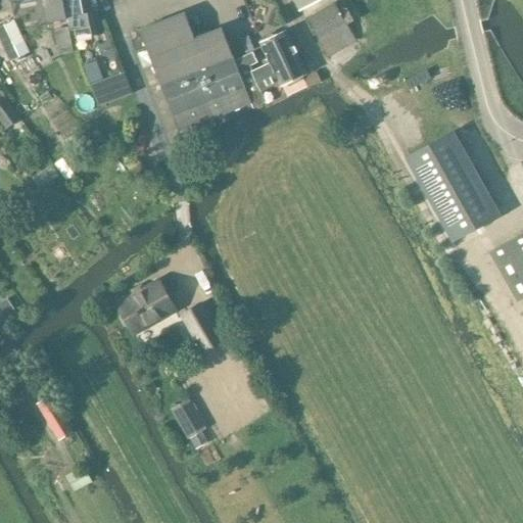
[(64,17),(65,17),(65,16),(61,0),(11,0),(12,3),(29,0),(41,0),(45,24),(65,19),(64,17)]
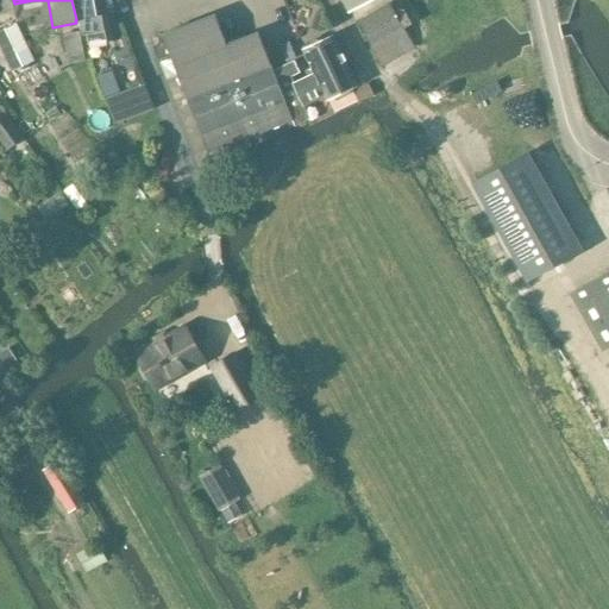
[(76,19),(76,20),(80,20),(82,32),(86,32),(88,41),(105,37),(104,29),(101,14),(96,16),(93,0),(71,0),(76,19)]
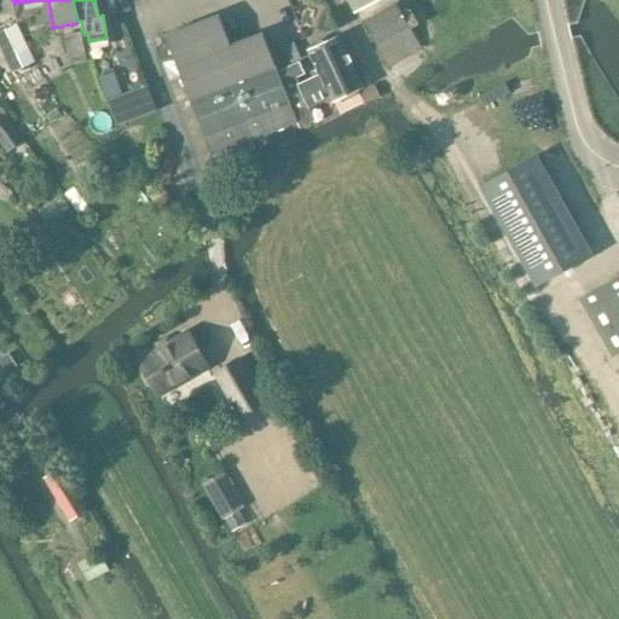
[(347,0),(354,12),(375,0),(347,0)]
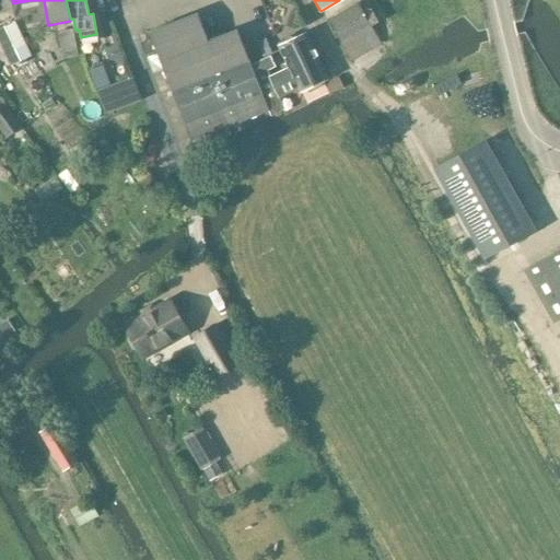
[(326,20),(349,60),(381,42),(358,2),(326,20)]
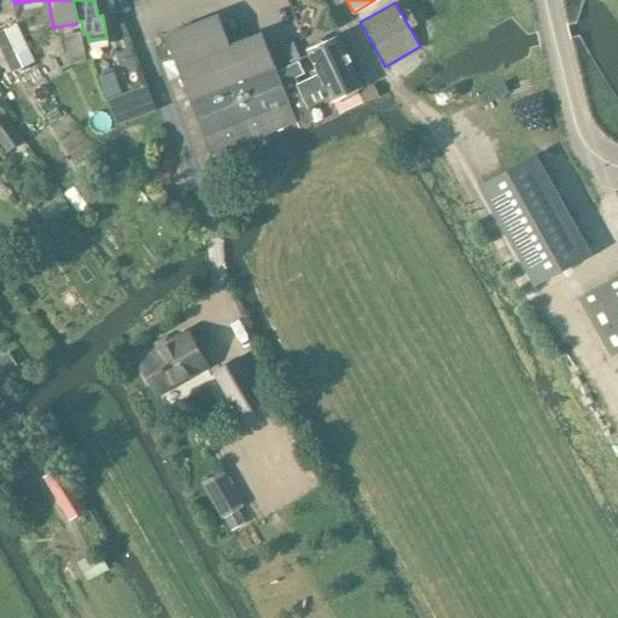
[(217,15),(164,35),(210,155),(296,121),(262,33),(229,45),(217,15)]
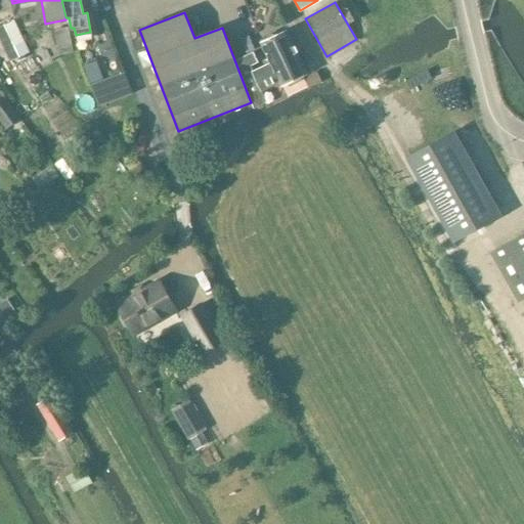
[(0,27),(0,41),(10,61),(30,52),(28,48),(24,40),(15,22),(14,19),(0,27)]
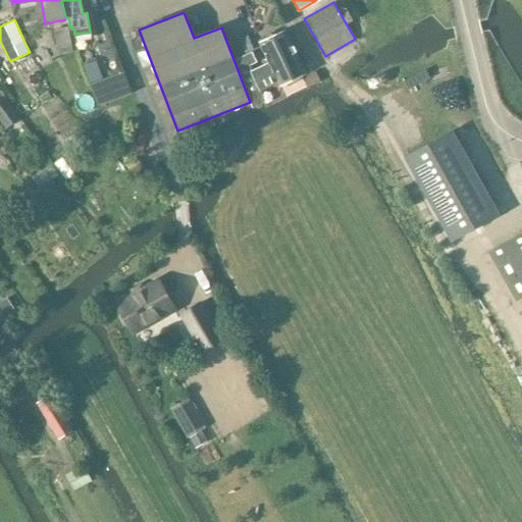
[(68,29),(54,32),(56,38),(69,36),(68,29)]
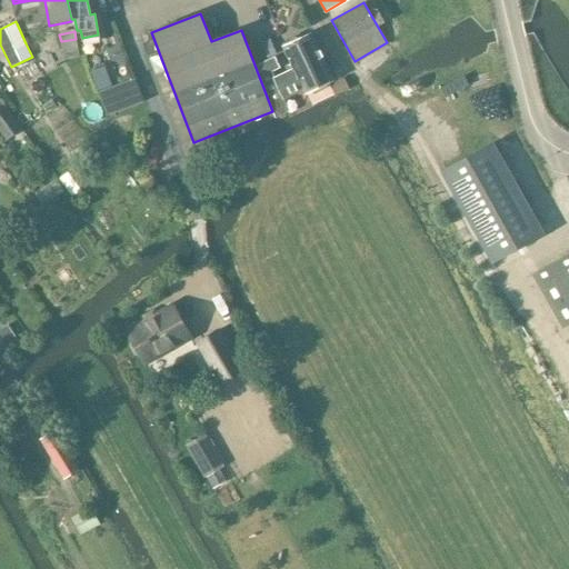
[(283,46),(293,69),(273,78),(283,99),(303,89),(306,92),(332,79),(310,33),(298,39),(293,37),(288,40),(287,45),(283,46)]
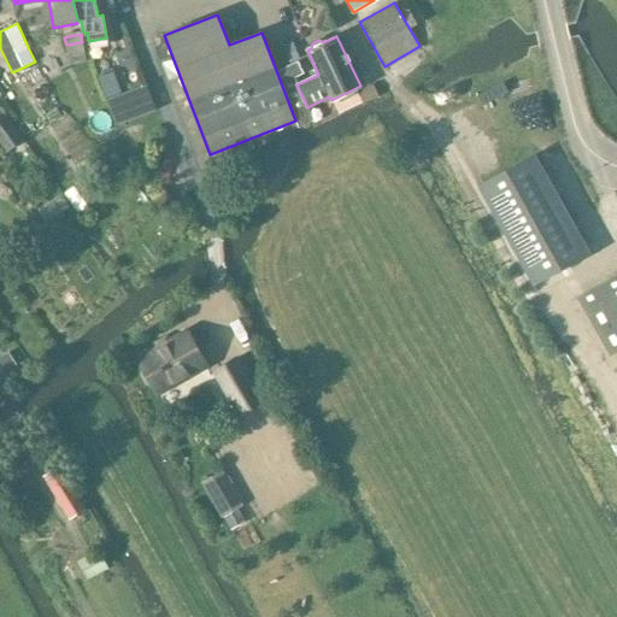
[(154,47),(159,60),(170,56),(165,42),(154,47)]
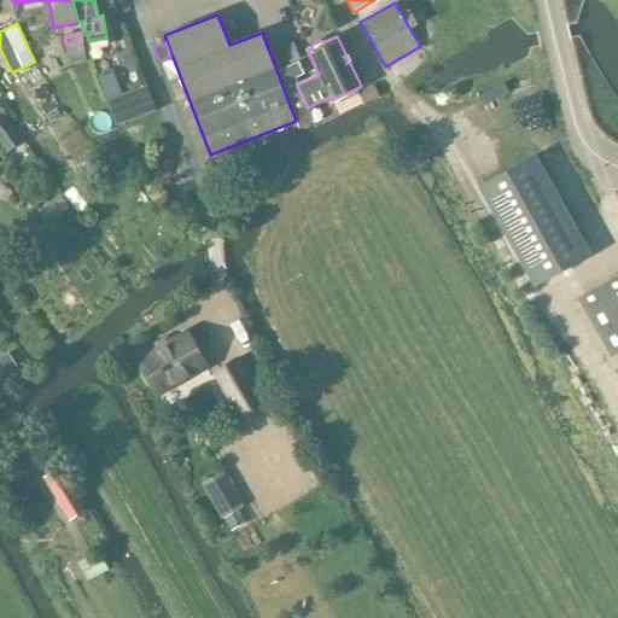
[(293,77),(281,82),(290,103),(296,101),(292,94),(295,93),(291,83),(296,81),(293,77)]
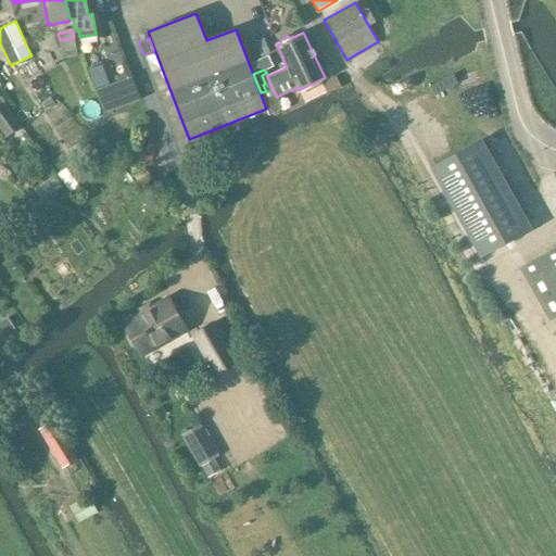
[(336,76),(321,83),(327,95),(341,88),(336,76)]
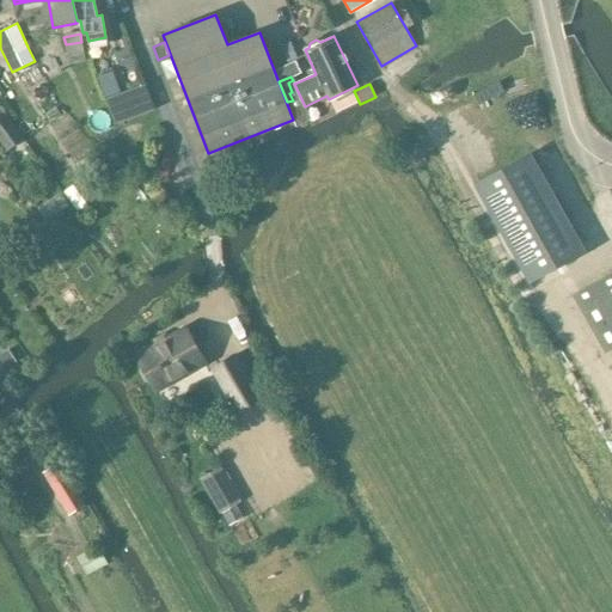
[(146,87),(109,102),(117,127),(155,112),(146,87)]
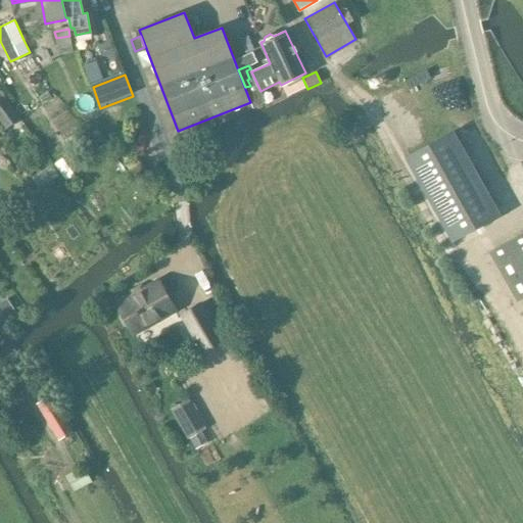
[(0,97),(0,122),(5,130),(20,119),(4,95),(3,96),(0,97)]
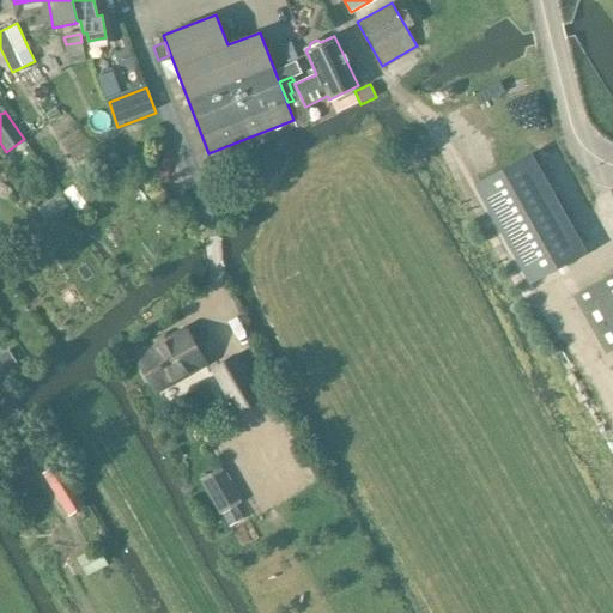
[(475,184),(530,283),(584,250),(529,157),(475,184)]
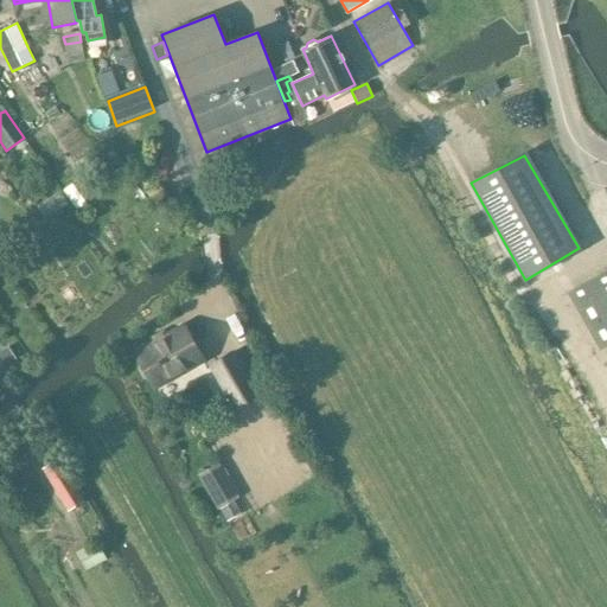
[(606,270),(572,292),(602,347),(606,344),(606,270)]
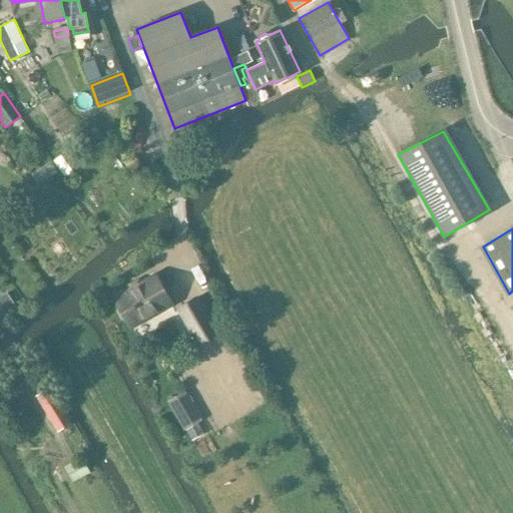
[(115,299),(119,306),(117,312),(121,319),(127,320),(131,327),(171,304),(155,276),(115,299)]
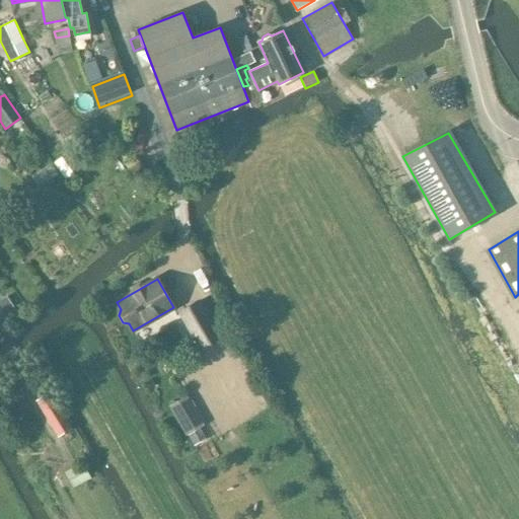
[(179,312),(200,349),(219,338),(199,302),(179,312)]
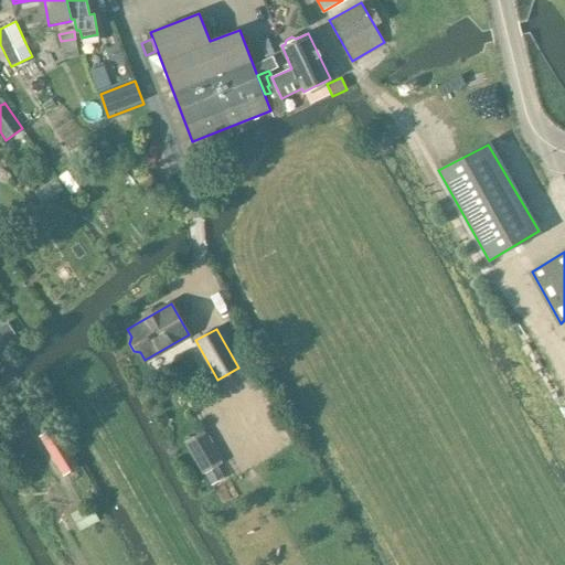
[(39,437),(62,477),(77,468),(53,428),(39,437)]
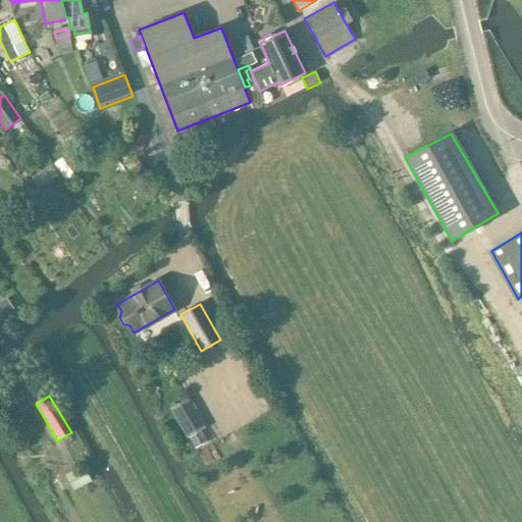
[(189,399),(170,409),(188,438),(188,437),(201,430),(206,427),(189,399)]
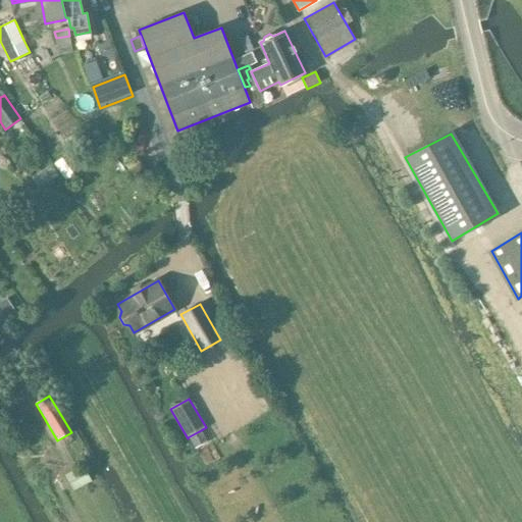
[(201,430),(188,437),(195,450),(208,441),(201,430)]
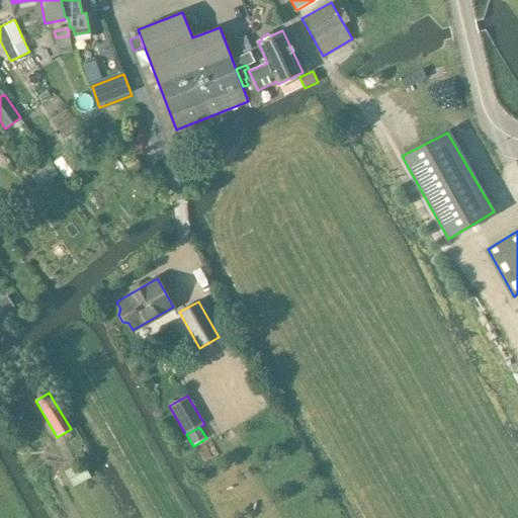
[(73,487),(91,478),(84,463),(72,469),(71,468),(65,471),(73,487)]
